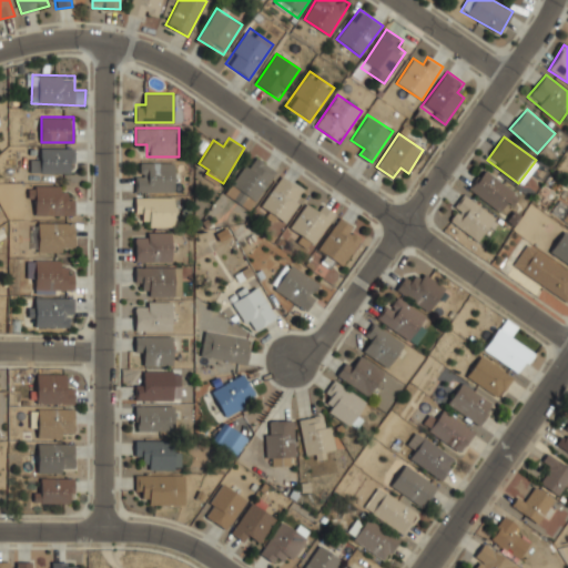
[(73,171),(73,146),(41,146),(41,159),(30,159),(30,171),(73,171)]
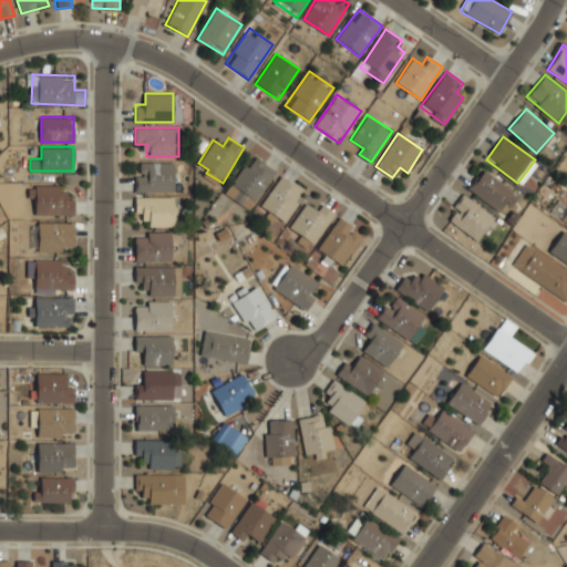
[(277,171),(253,153),(228,186),(253,204),(277,171)]
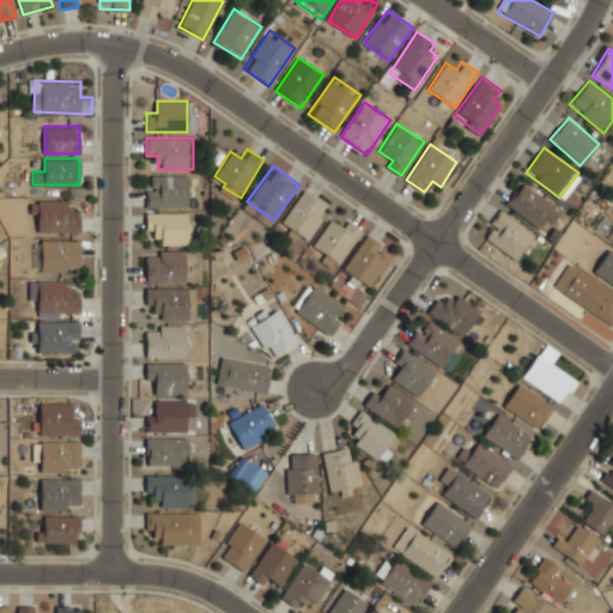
[(187,174),(147,174),(147,206),(187,206),(187,174)]
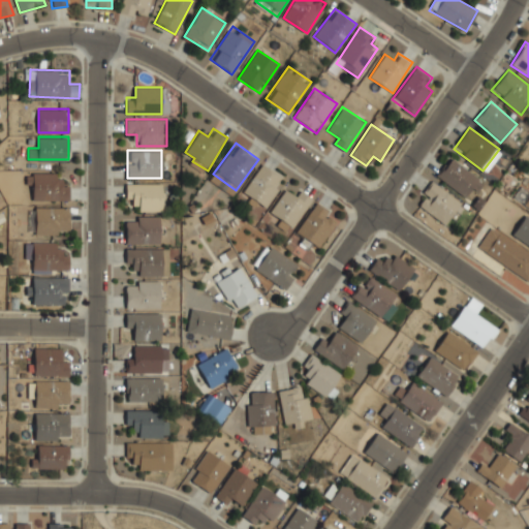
[(465,198),(471,188),(476,192),(483,183),(450,159),(437,177),(465,198)]
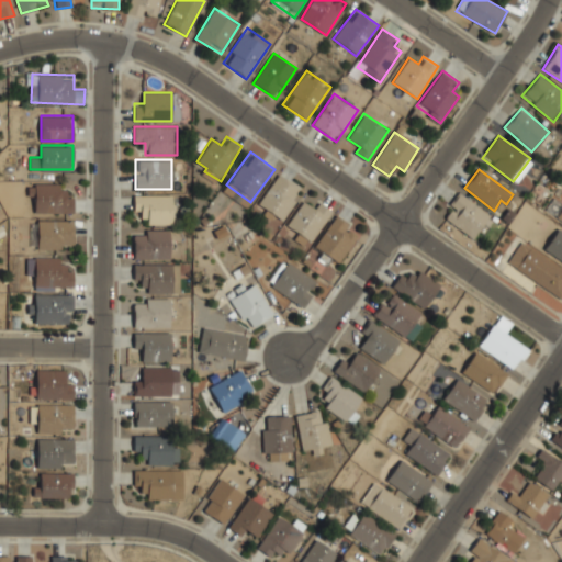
[(280,223),(304,189),(280,171),(256,205),(280,223)]
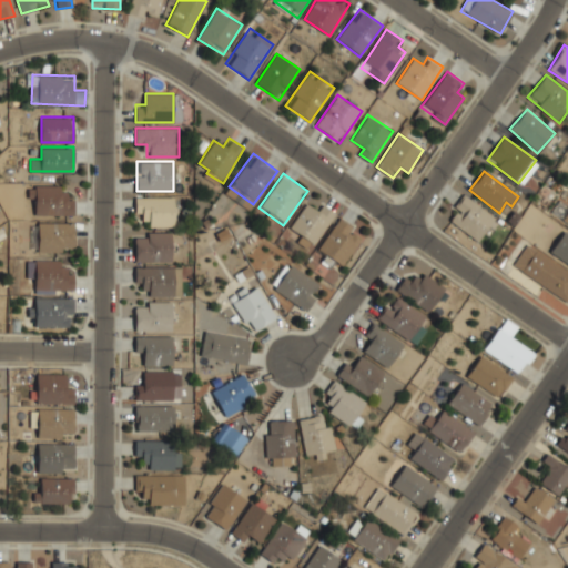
[(73,214),(73,194),(64,194),(64,185),(33,185),(33,214),(73,214)]
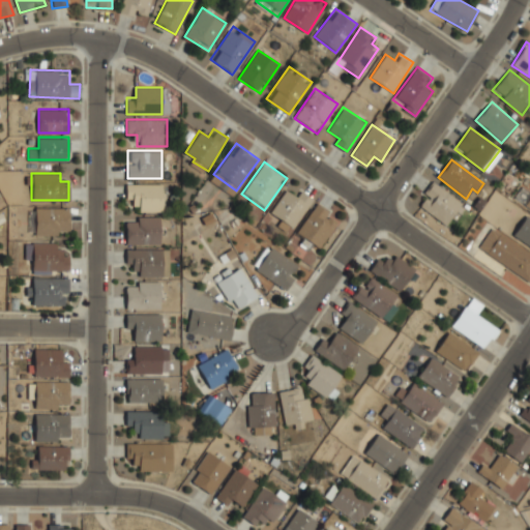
[(416,204),(446,224),(462,201),(432,181),(416,204)]
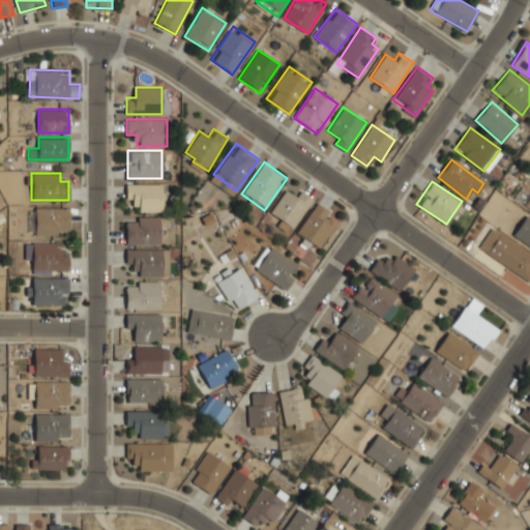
[(163,183),(126,183),(126,202),(138,202),(138,211),(163,211),(163,183)]
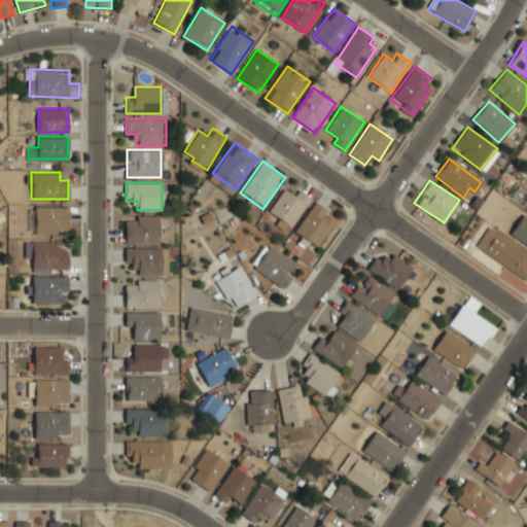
[(292,195),(284,188),(270,209),(276,214),(272,220),(288,232),(313,198),(297,186),(292,195)]
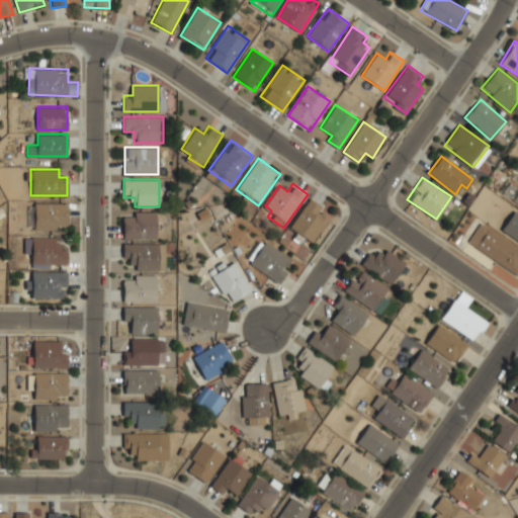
[(320,213),(325,206),(311,196),(288,227),(311,243),(328,219),(320,213)]
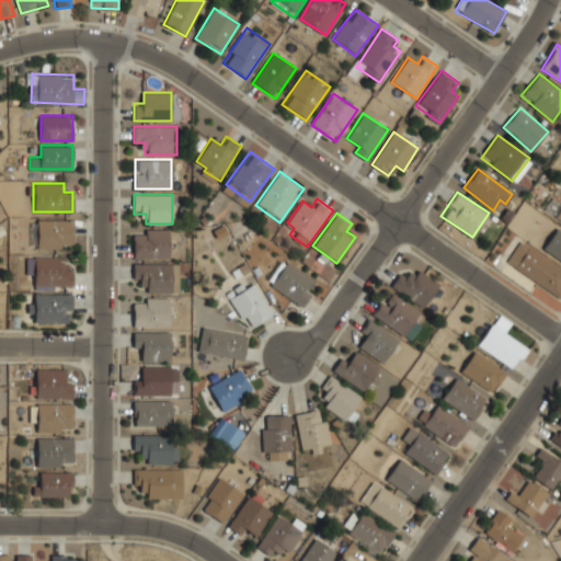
[(72,219),(37,219),(37,249),(72,249),(72,219)]
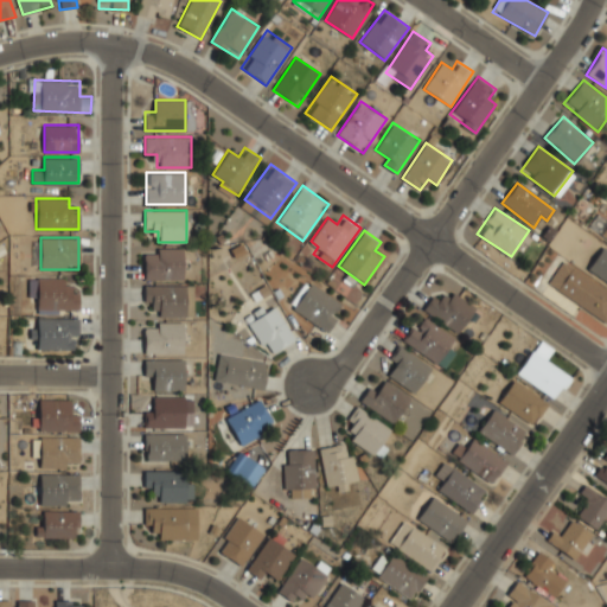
[(606,248),(602,246),(588,269),(606,281),(606,248)]
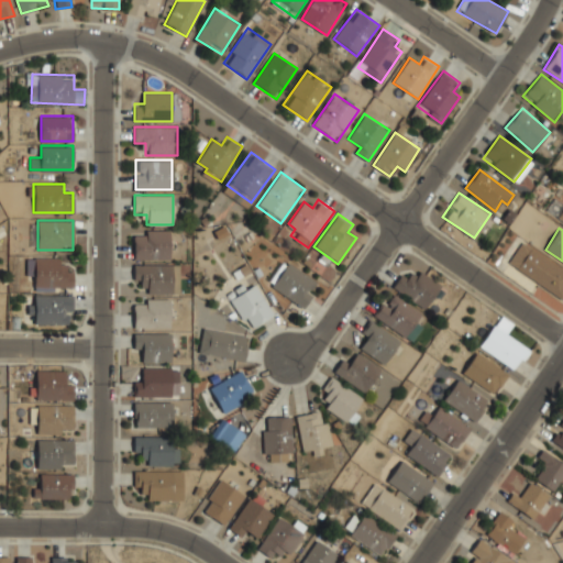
[(170,229),(134,229),(134,258),(170,258),(170,229)]
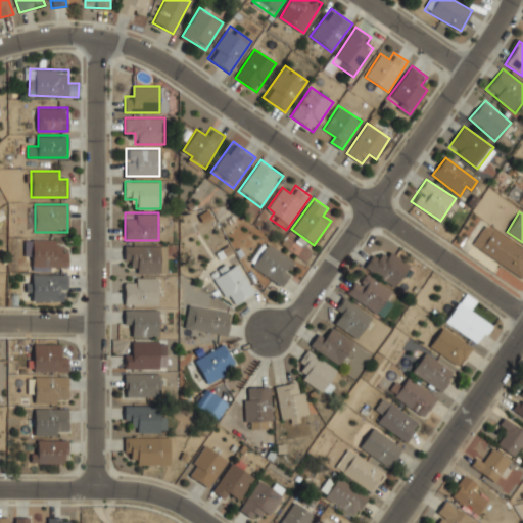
[(522,276),(522,247),(484,223),(471,244),(522,278),(522,276)]
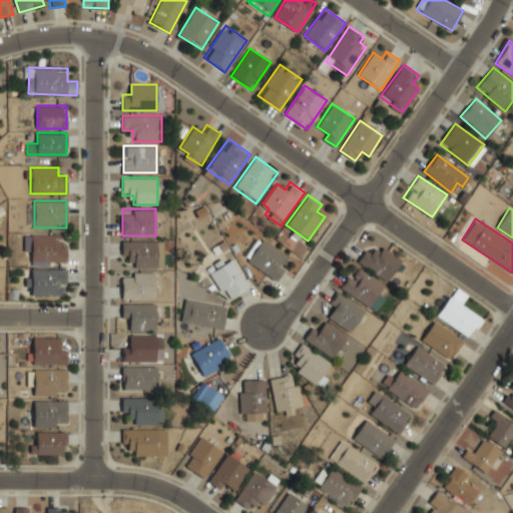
[(66,263),(66,243),(56,243),(56,234),(29,234),(29,263),(66,263)]
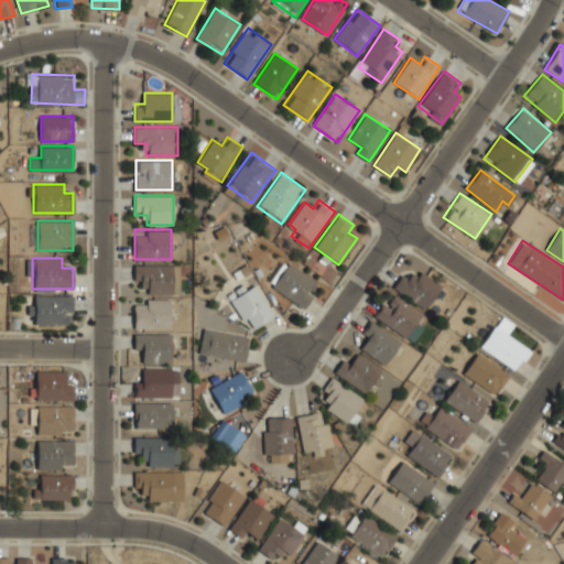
[(269,284),(304,308),(321,283),(285,259),(269,284)]
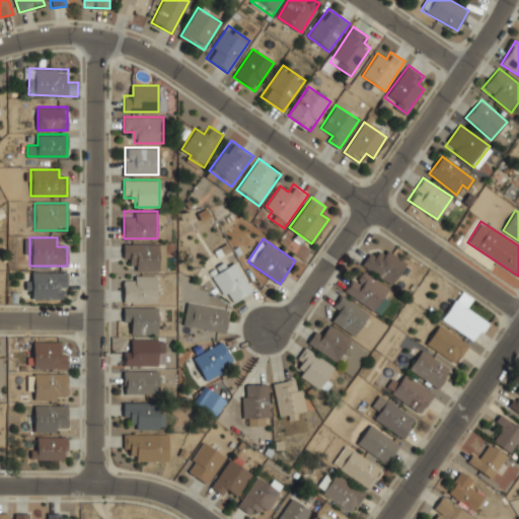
[(133,269),(165,269),(165,243),(124,243),(124,258),(133,258),(133,269)]
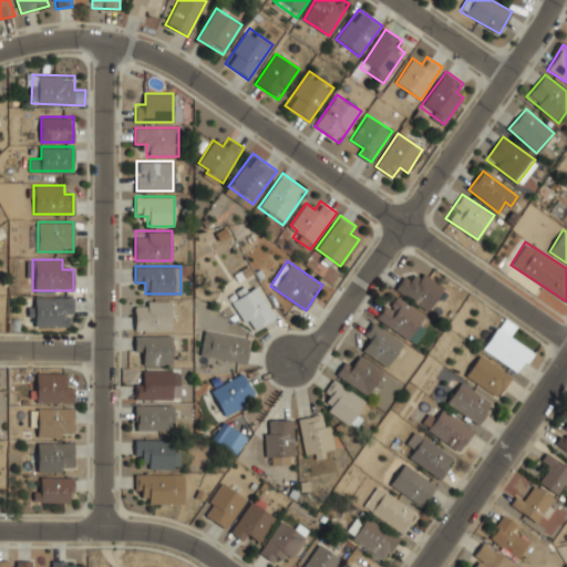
[(405,274),(395,288),(428,311),(445,287),(422,270),(414,280),(405,274)]
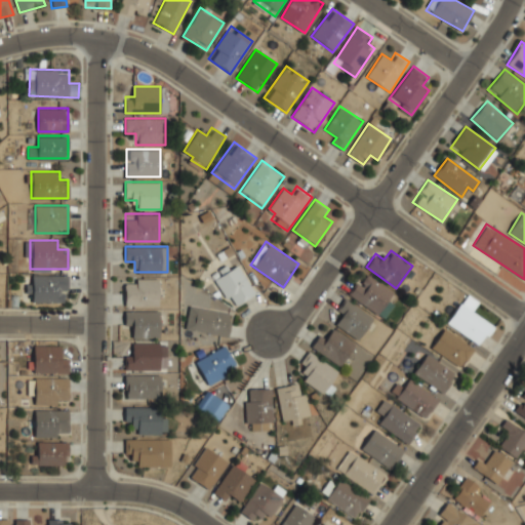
[(212,280),(236,308),(256,289),(233,263),(212,280)]
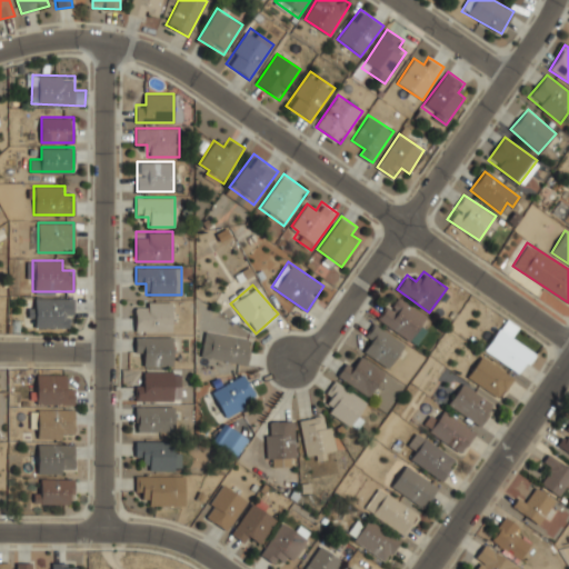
[(431,319),(396,295),(379,319),(415,343),(431,319)]
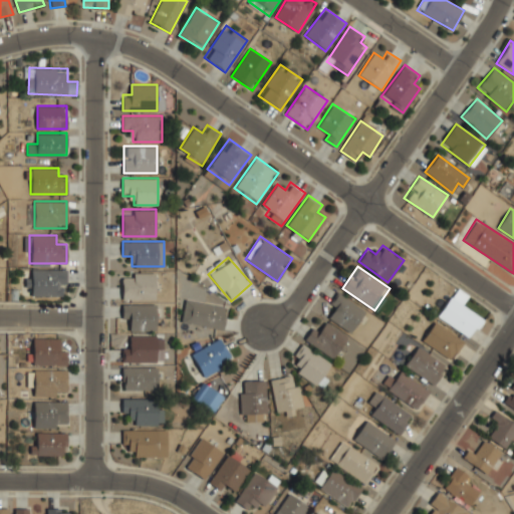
[(65,270),(31,270),(31,295),(65,295),(65,270)]
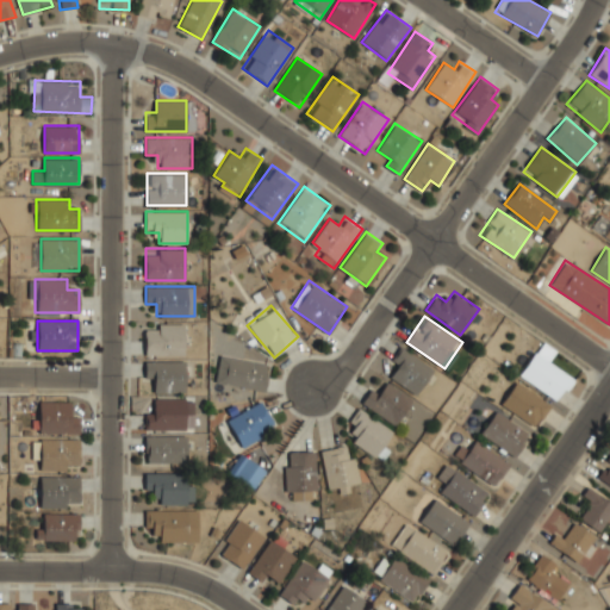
[(145,323),(145,354),(184,354),(184,323),(145,323)]
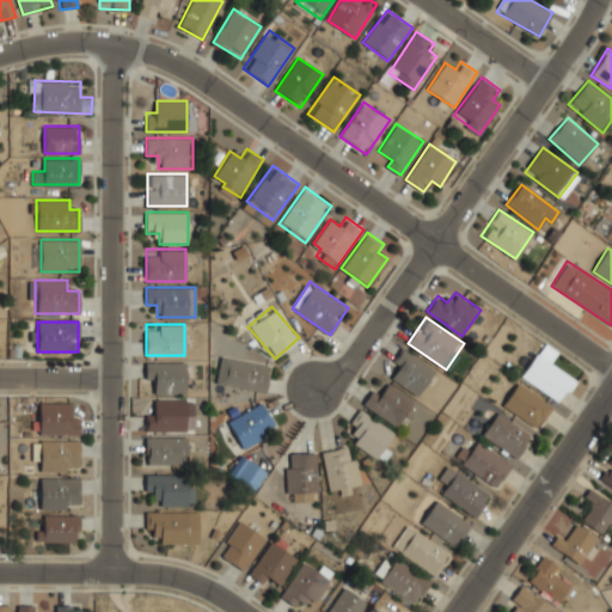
[(418,397),(438,371),(407,348),(387,374),(418,397)]
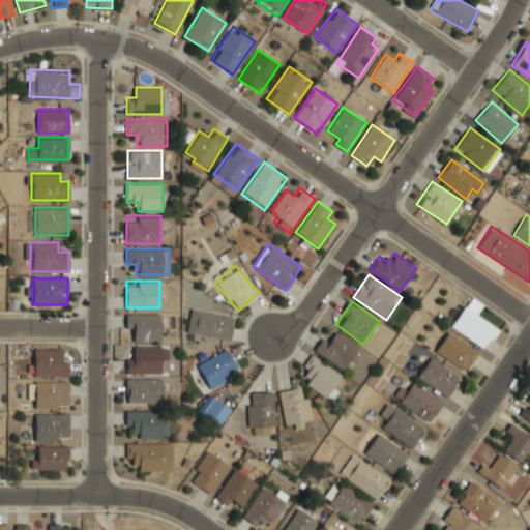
[(451,324),(486,349),(500,329),(466,304),(451,324)]
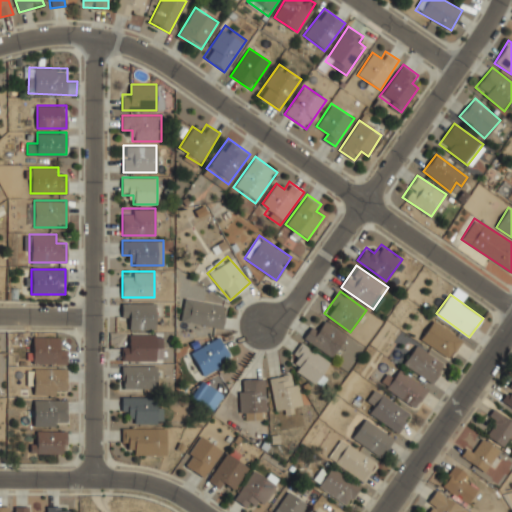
[(222,327),(226,305),(185,297),(181,320),(222,327)]
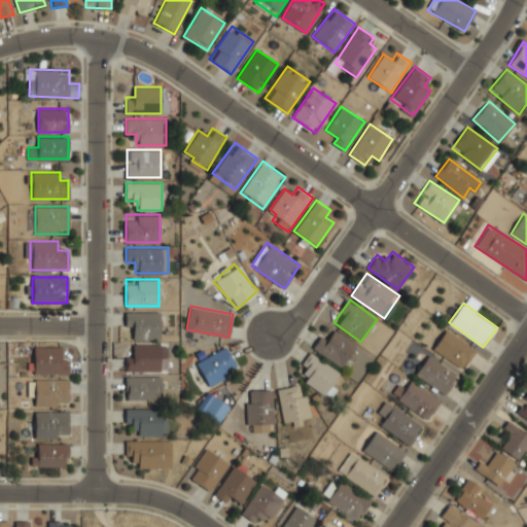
[(126,311),(126,326),(135,326),(135,339),(161,339),(161,311),(126,311)]
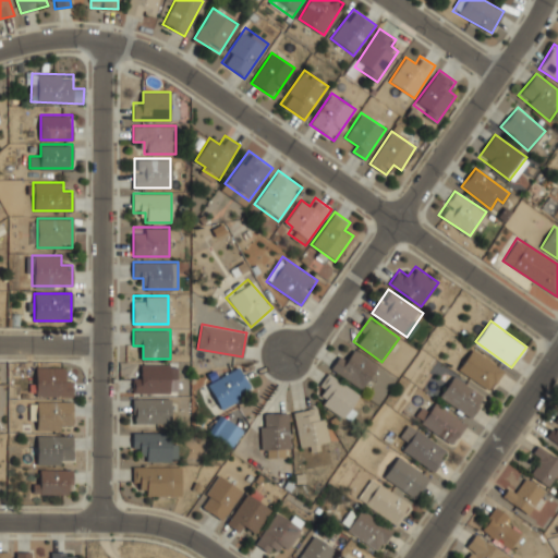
[(505,371),(474,348),(458,368),(489,391),(505,371)]
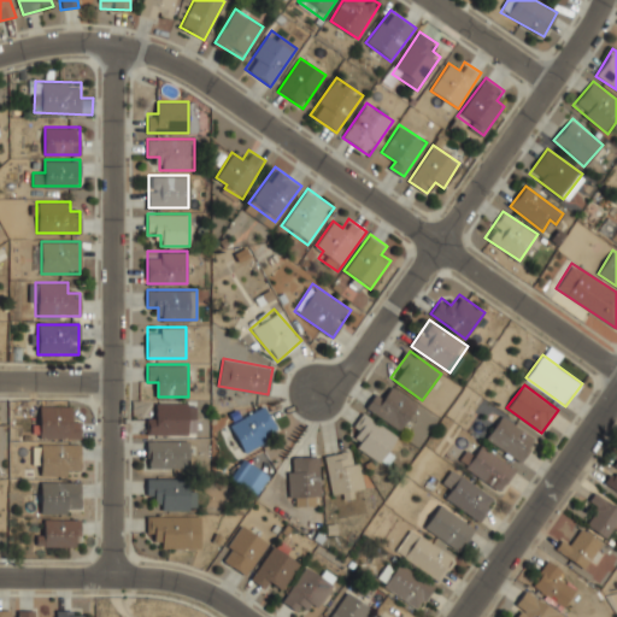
[(365,407),(399,430),(416,405),(391,387),(382,399),(375,394),(365,407)]
